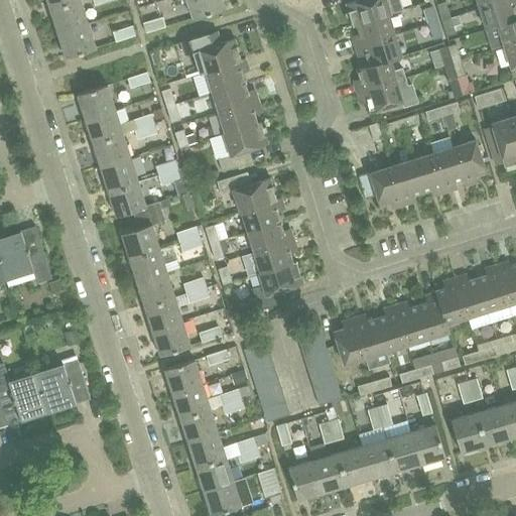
[(46,0),(49,8),(75,0),(46,0)]
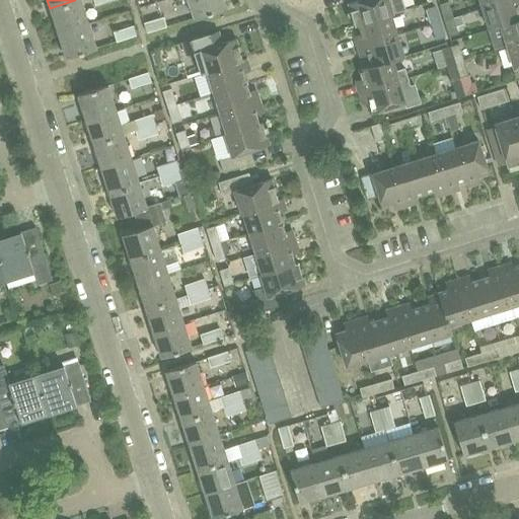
[(79,0),(75,0),(50,8),(58,32),(87,23),(79,0)]
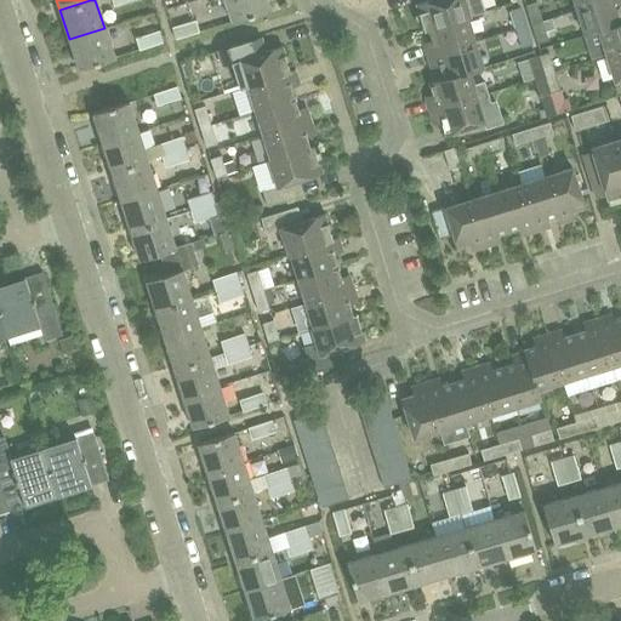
[(267,0),(224,0),(232,22),(271,10),(267,0)]
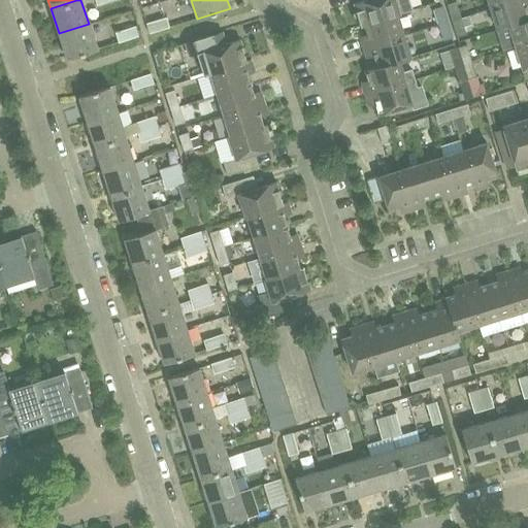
[(366,0),(356,3),(362,25),(365,24),(399,13),(413,9),(408,0),(366,0)]
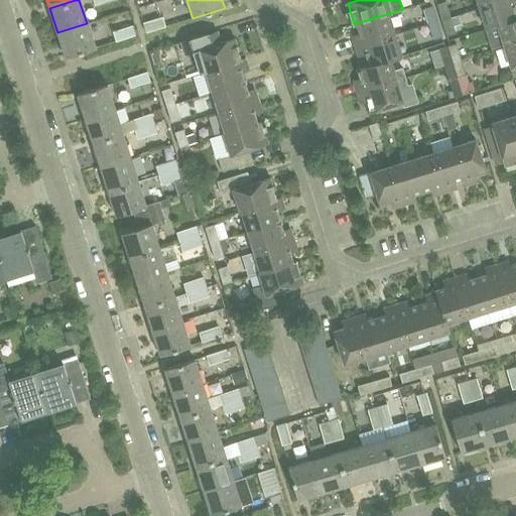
[(515,0),(504,0),(482,7),(489,28),(500,24),(515,19),(515,0)]
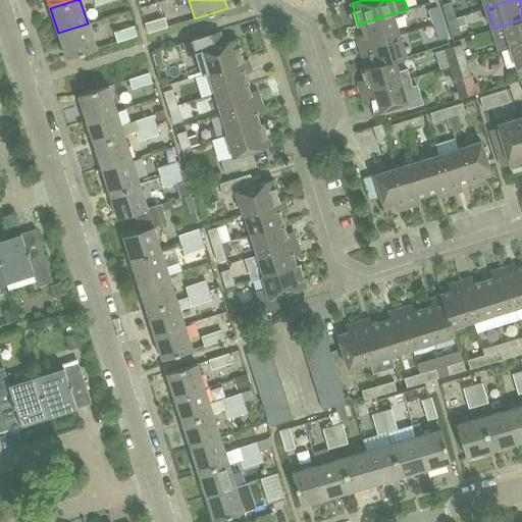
[(451,2),(441,5),(446,20),(455,17),(451,2)]
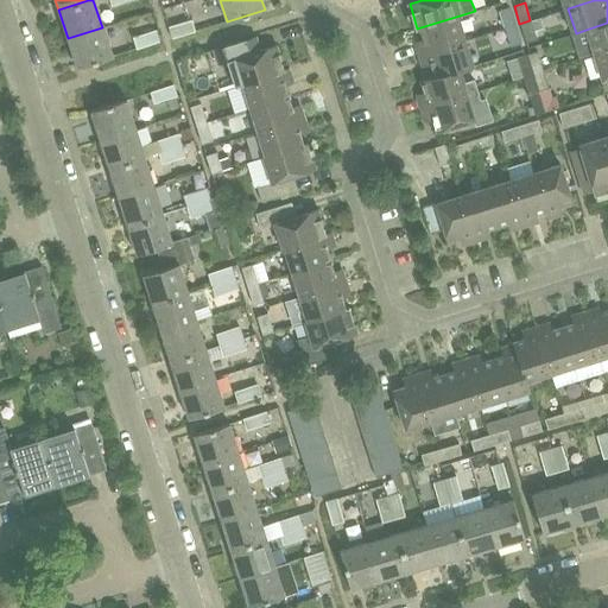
[(508,7),(499,11),(505,29),(514,25),(508,7)]
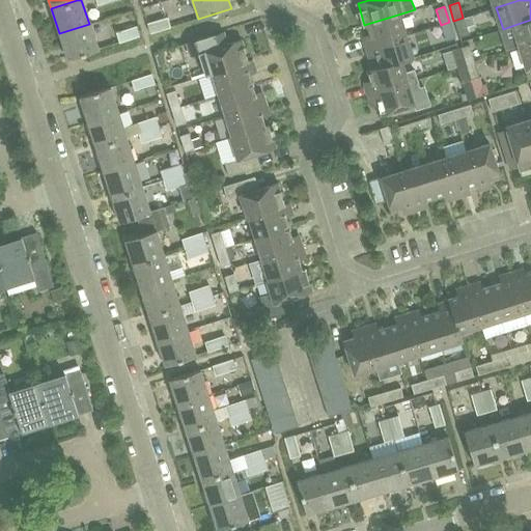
[(366,39),(364,39),(366,48),(408,34),(401,14),(367,24),(370,34),(366,39)]
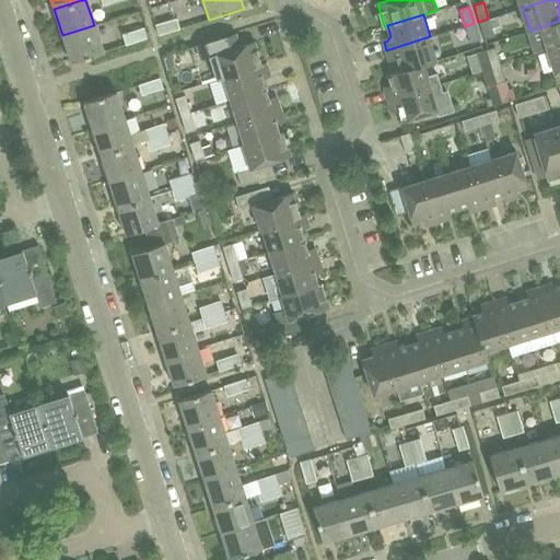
[(497,15),(488,19),(491,27),(500,25),(497,15)]
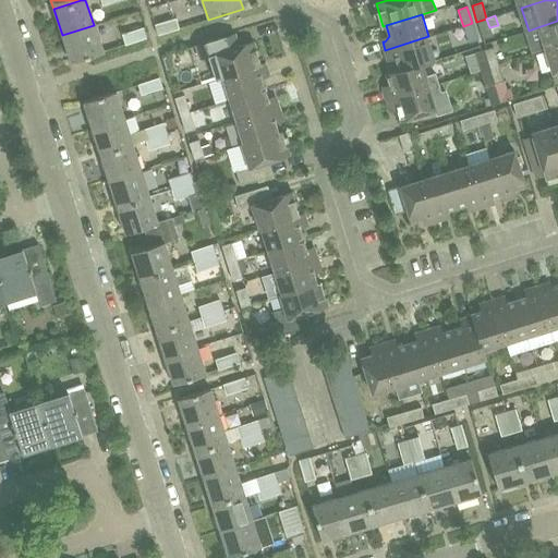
[(176,17),(154,24),(157,35),(179,28),(176,17)]
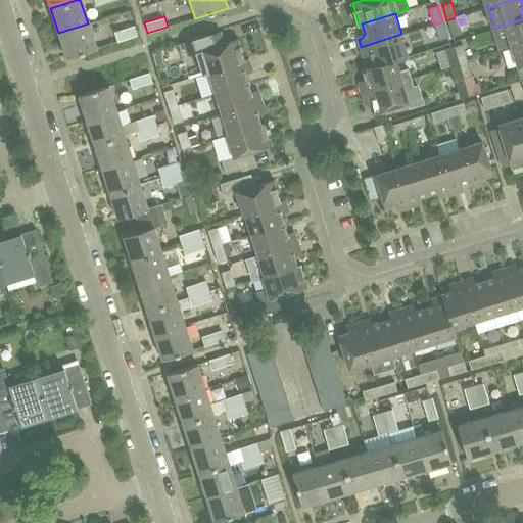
[(456,17),(446,20),(452,37),(462,34),(459,26),(456,17)]
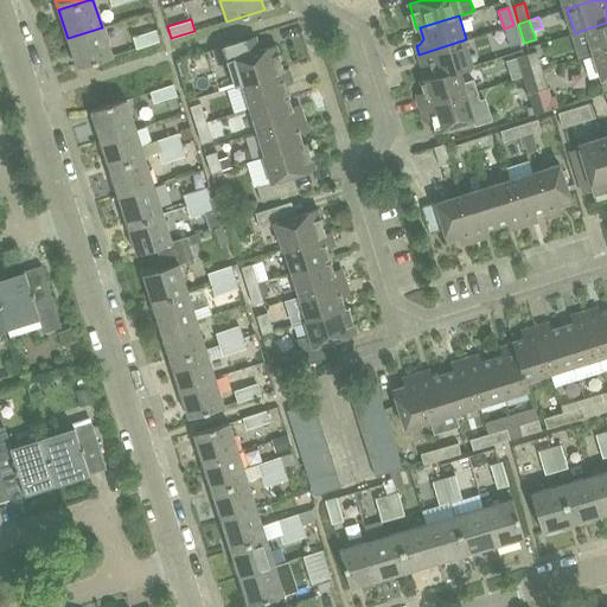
[(606,23),(588,29),(596,53),(606,49),(606,23)]
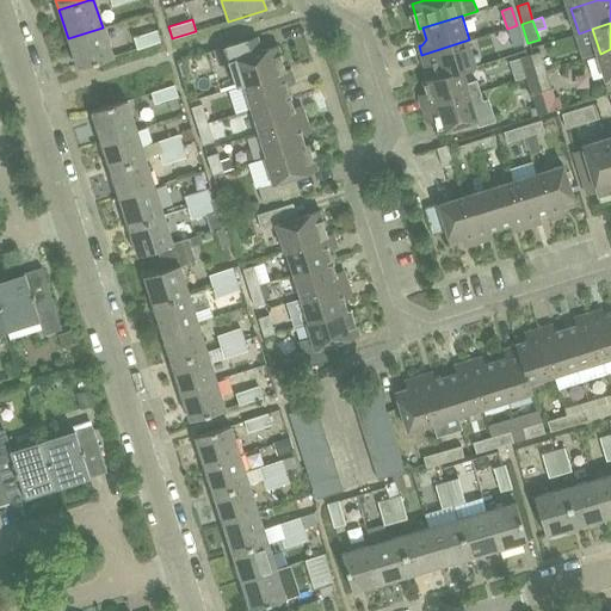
[(517,25),(507,29),(512,47),(523,44),(517,25)]
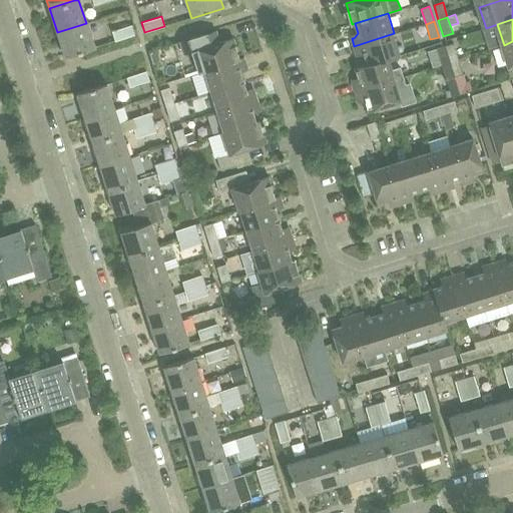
[(86,23),(57,32),(65,57),(94,48),(86,23)]
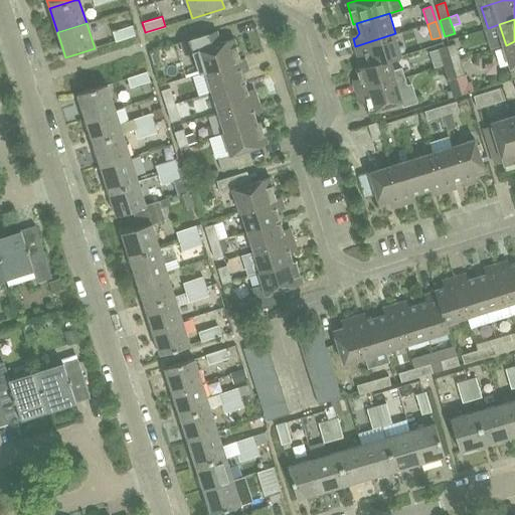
[(132,25),(112,31),(115,41),(136,34),(132,25)]
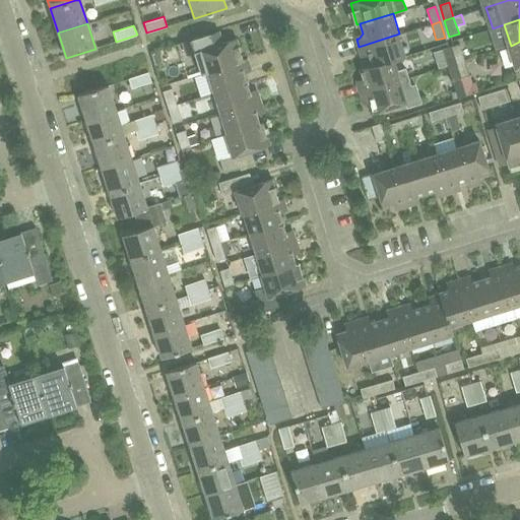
[(206,34),(183,41),(187,54),(193,52),(200,73),(205,71),(208,70),(242,59),(236,38),(222,42),(218,29),(206,34)]
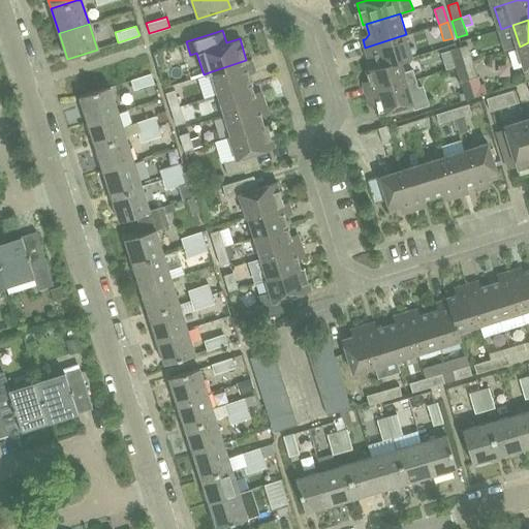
[(406,34),(365,48),(367,55),(370,54),(376,58),(379,66),(402,59),(401,59),(412,56),(406,34)]
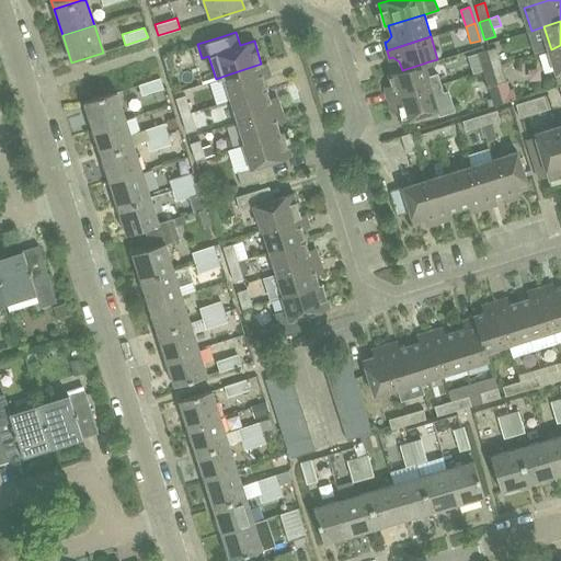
[(560,45),(551,49),(558,71),(560,70),(560,45)]
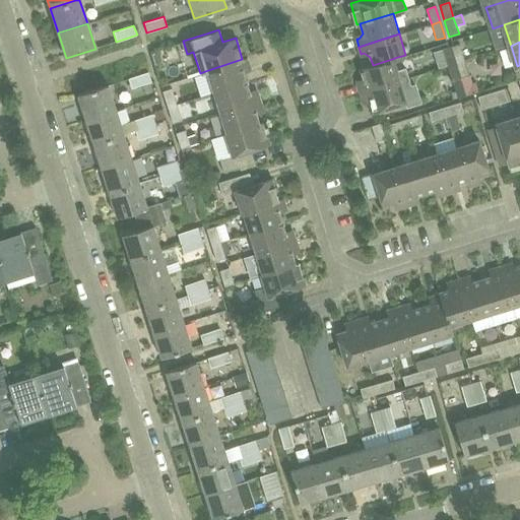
[(459,45),(452,47),(457,62),(464,60),(459,45)]
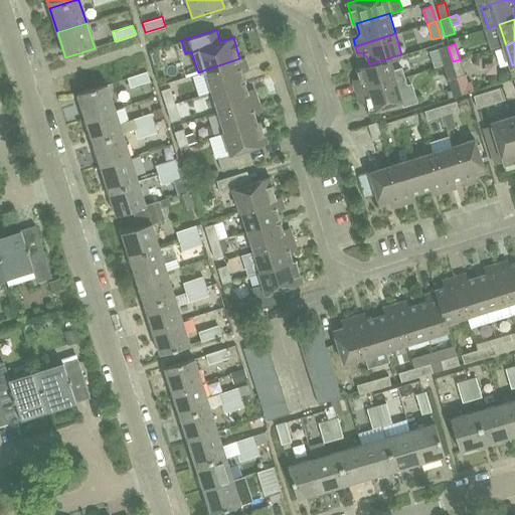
[(448,46),(439,49),(444,63),(453,61),(448,46)]
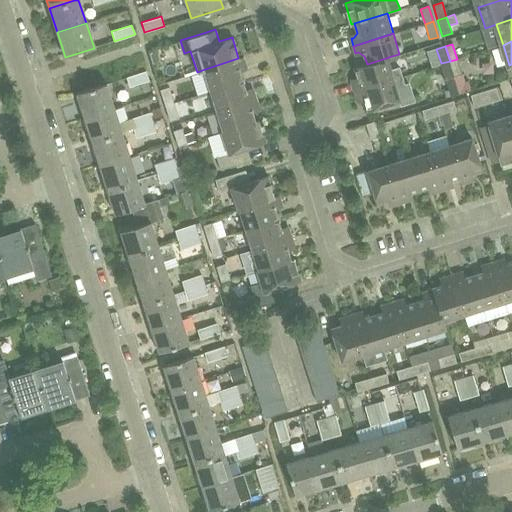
[(157,51),(150,53),(153,63),(160,61),(157,51)]
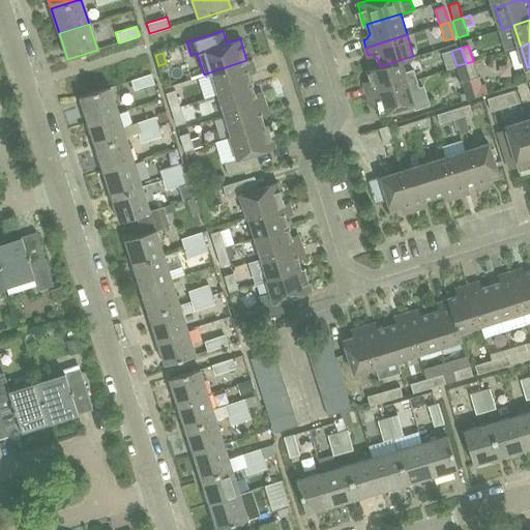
[(246,60),(212,71),(219,93),(252,83),(248,72),(252,67),(255,66),(253,58),(247,61),(246,60)]
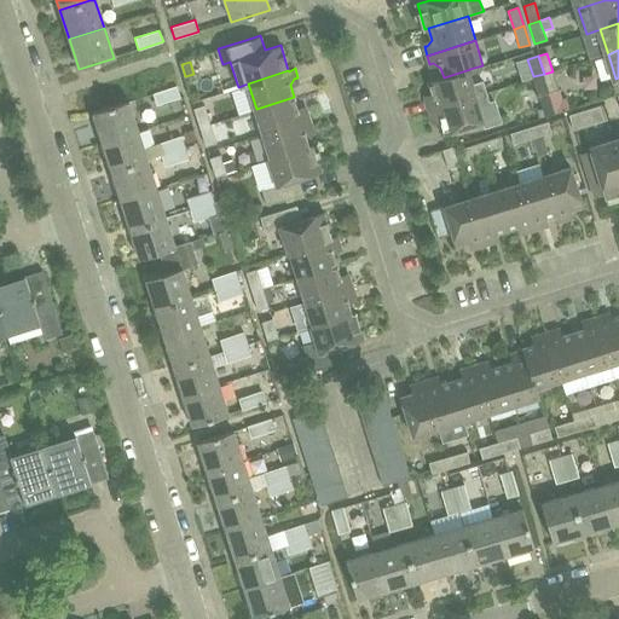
[(428,99),(424,100),(428,109),(478,94),(486,92),(482,81),(474,84),(470,69),(444,77),(429,82),(433,94),(428,99)]
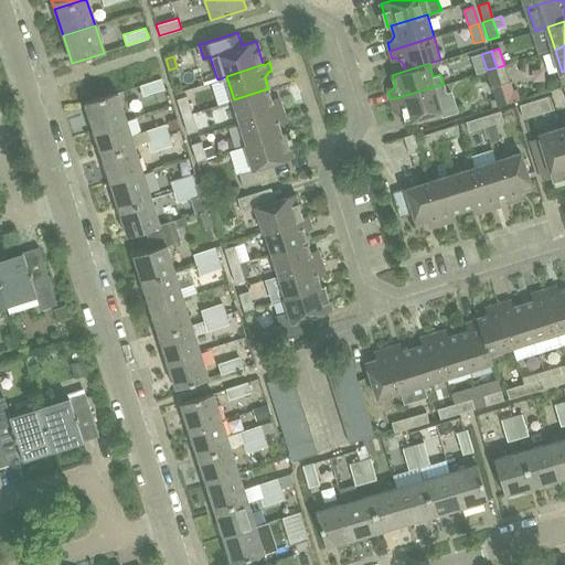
[(504,65),(497,67),(502,84),(509,82),(504,65)]
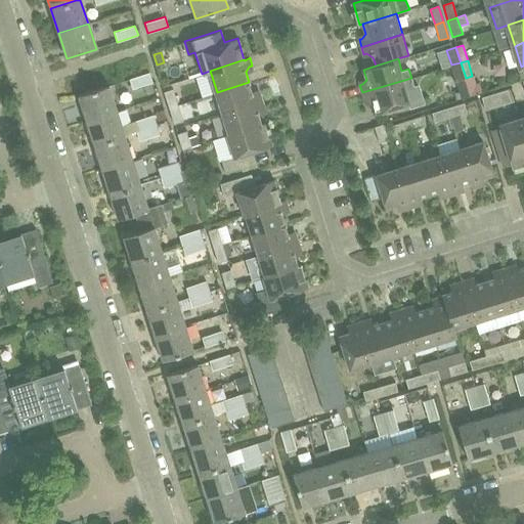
[(461,62),(451,64),(456,81),(466,78),(461,62)]
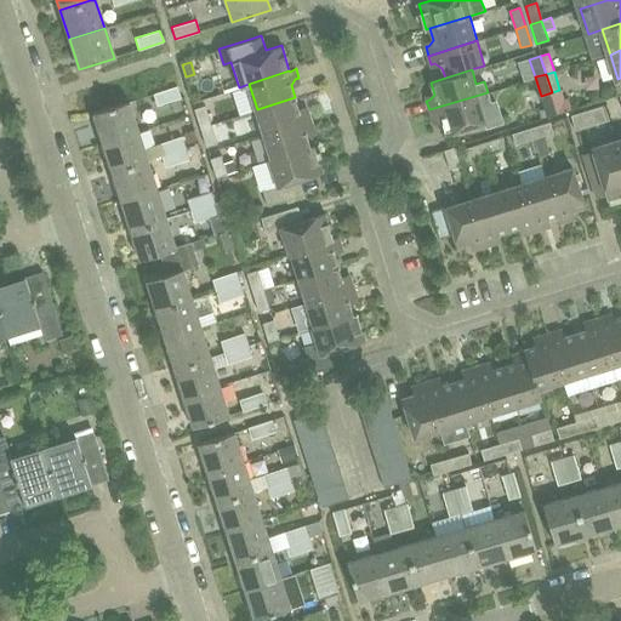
[(177,86),(152,93),(157,106),(182,98),(177,86)]
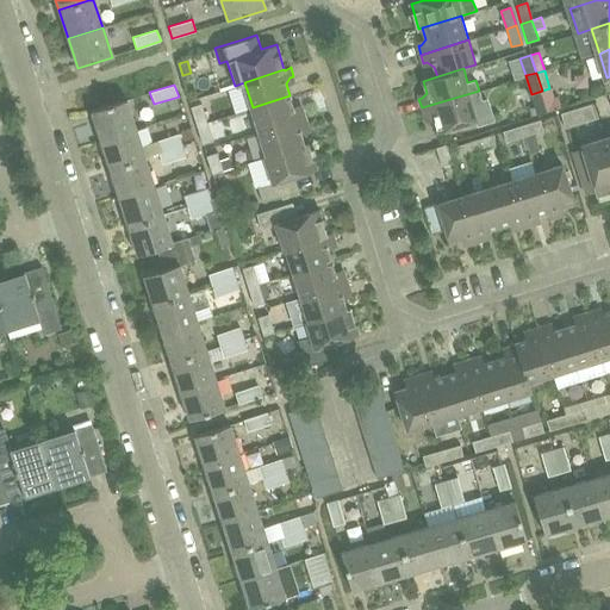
[(471,93),(422,107),(424,116),(428,114),(435,119),(439,131),(478,119),(474,105),(483,101),(479,91),(471,93)]
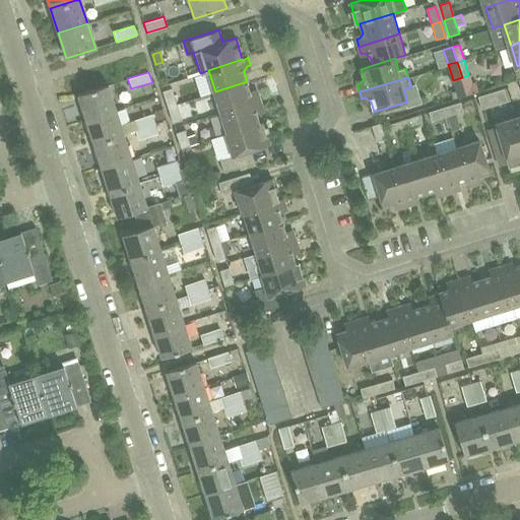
[(247,81),(215,91),(221,113),(261,100),(259,92),(256,92),(250,90),(247,81)]
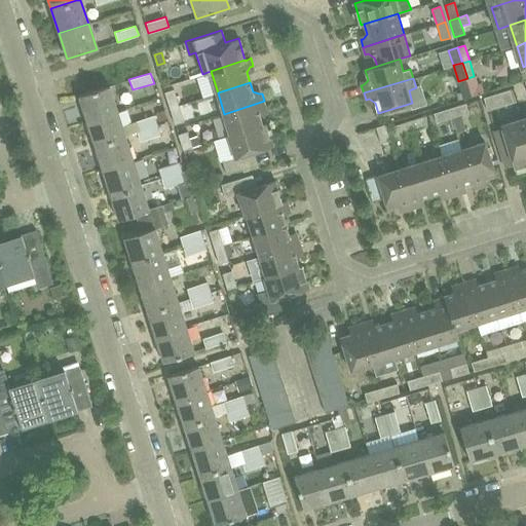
[(109,85),(78,95),(86,120),(117,110),(109,85)]
